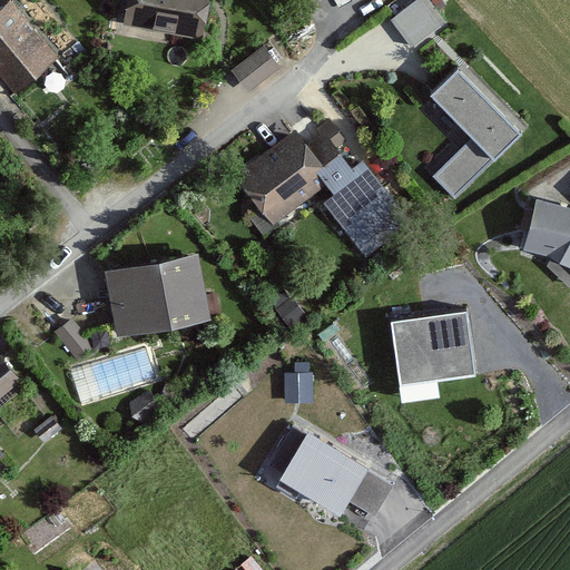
[(18,0),(8,0),(0,7),(0,74),(16,92),(62,55),(18,0)]
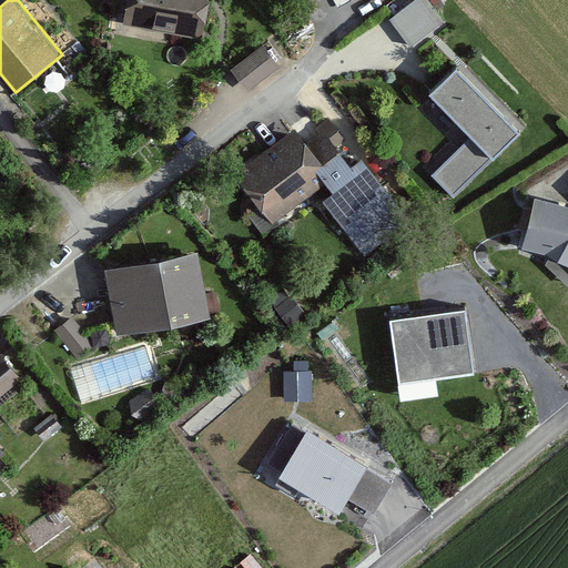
[(208,0),(127,0),(122,26),(200,40),(208,0)]
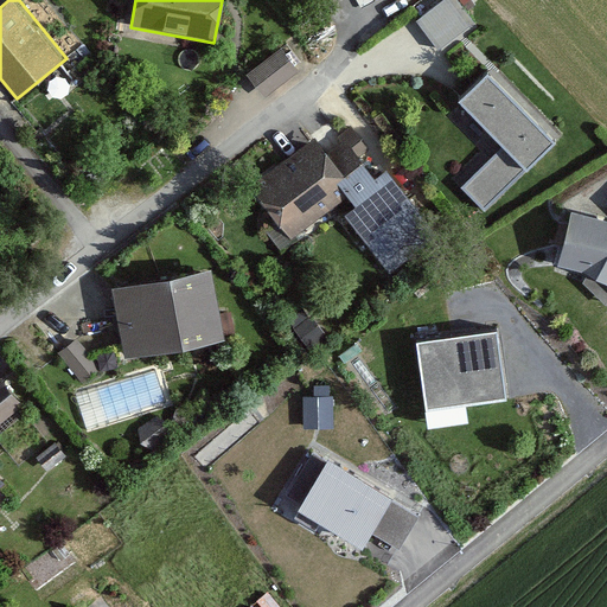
[(457,0),(443,0),(415,21),(435,50),(473,21),(457,0)]
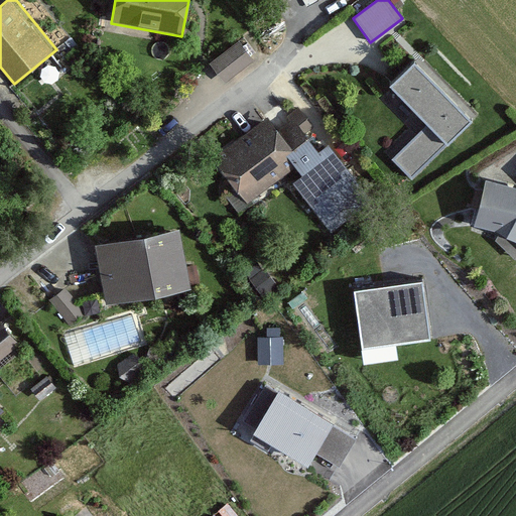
[(240,37),(210,59),(228,84),(258,60),(240,37)]
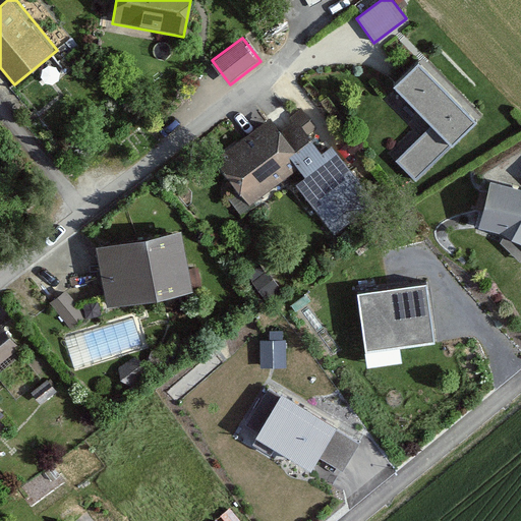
[(423,57),(393,87),(452,148),(482,117),(423,57)]
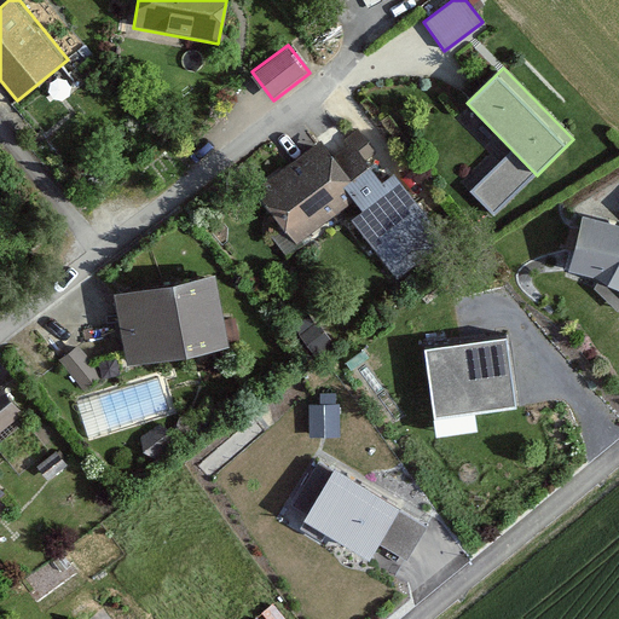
[(322,142),(255,191),(296,247),(363,196),(341,167),(322,142)]
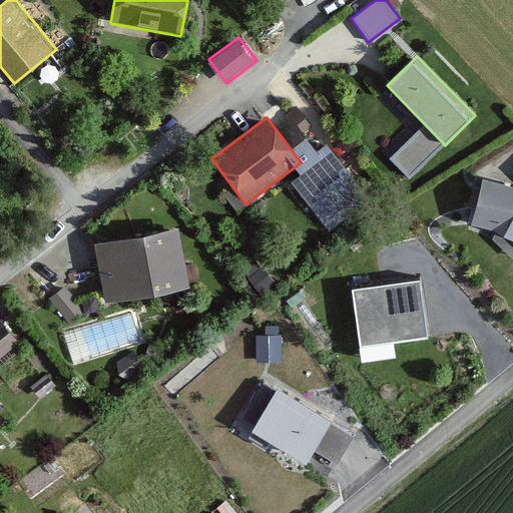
[(301,125),(283,138),(301,162),(305,167),(323,154),(301,125)]
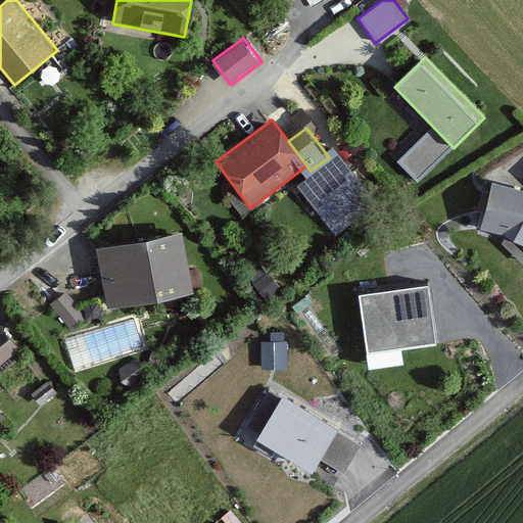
[(522,189),(491,181),(477,232),(518,243),(522,247),(522,189)]
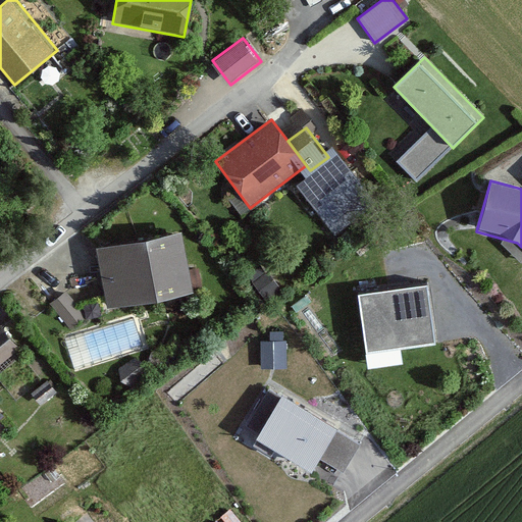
[(183,230),(97,247),(108,307),(194,291),(183,230)]
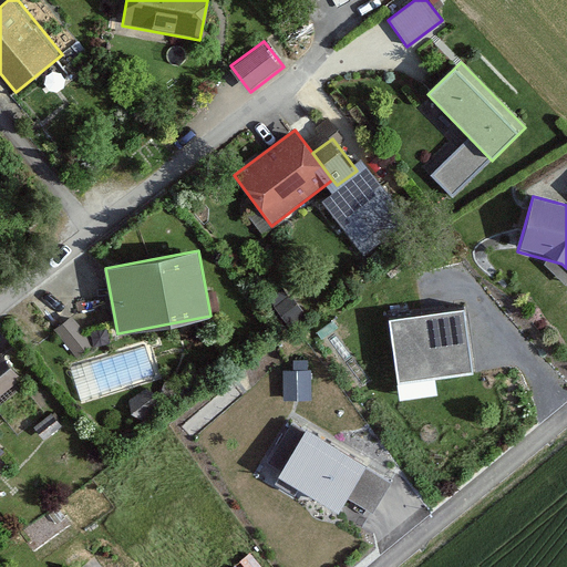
[(73,348),(90,338),(74,310),(58,319),(73,348)]
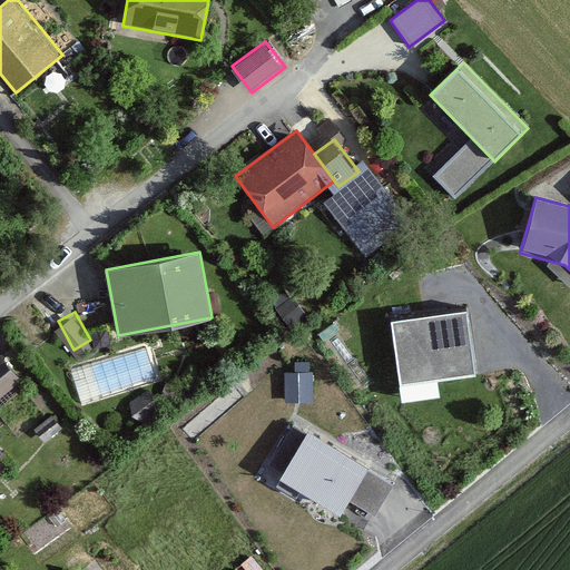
[(467,312),(390,322),(397,384),(474,374),(467,312)]
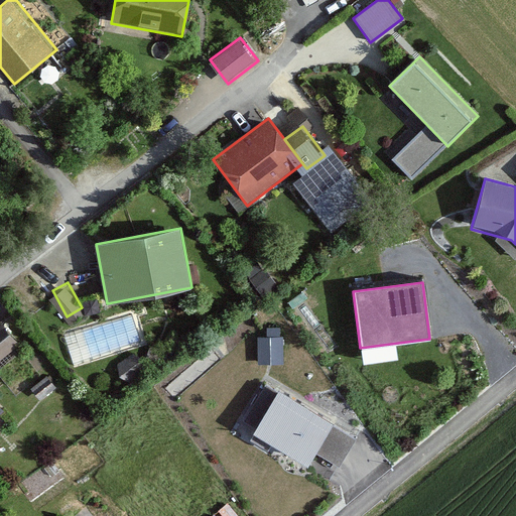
[(3,321),(0,324),(0,363),(22,345),(3,321)]
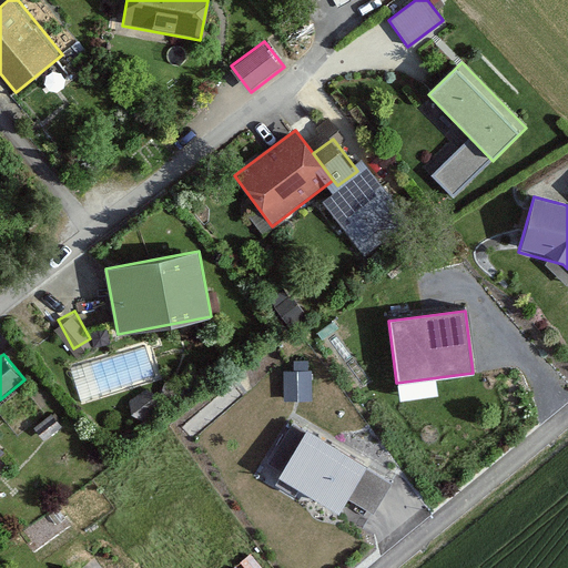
[(366,468),(304,432),(276,479),(338,516),(366,468)]
